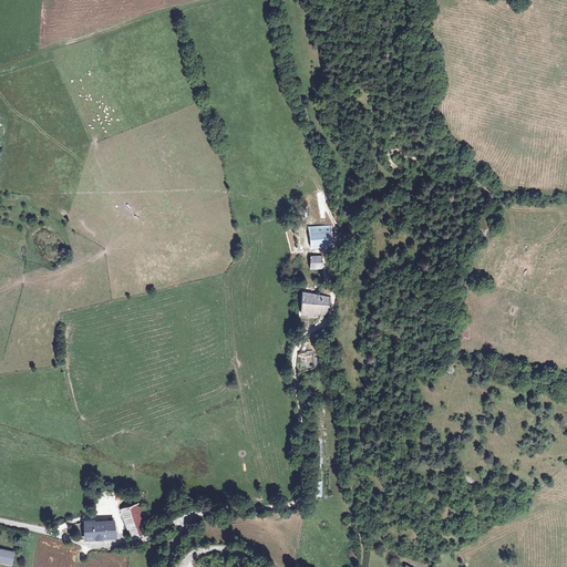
[(337,226),(312,226),(312,246),(336,246),(337,226)]
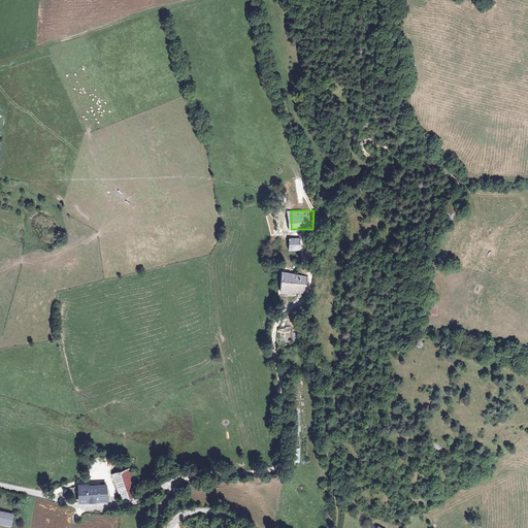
[(303,237),(294,237),(294,248),(303,249),(303,237)]
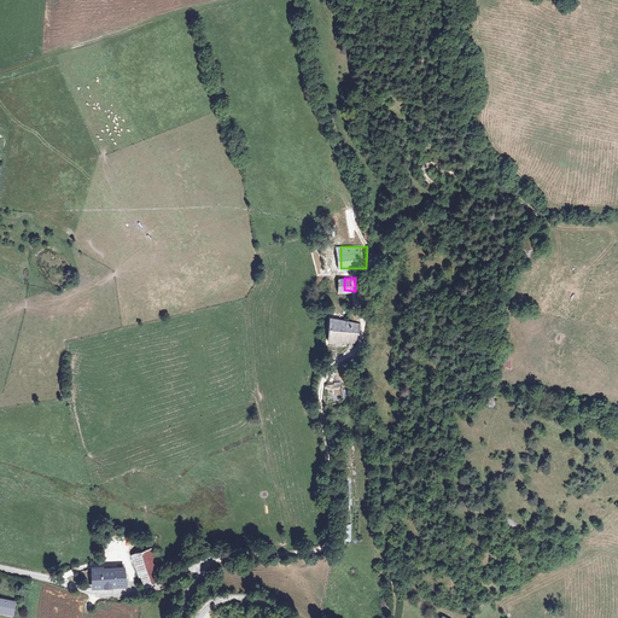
[(362,324),(332,321),(330,339),(361,340),(362,324)]
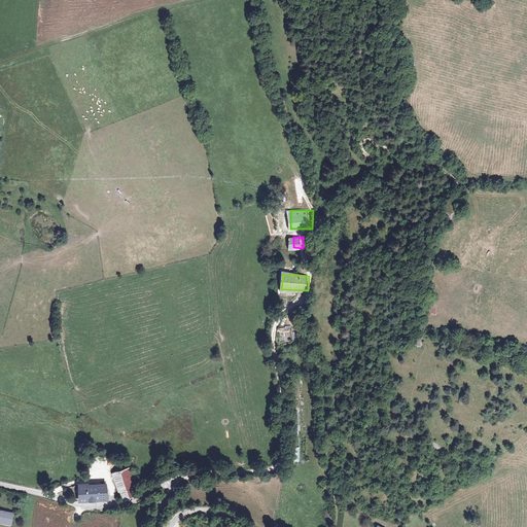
[(123,501),(137,498),(128,466),(112,468),(118,492),(120,491),(123,501)]
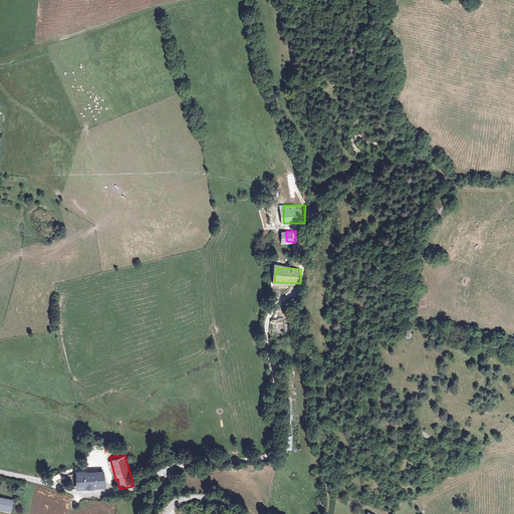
[(77,471),(77,487),(103,487),(102,473),(89,473),(88,471),(77,471)]
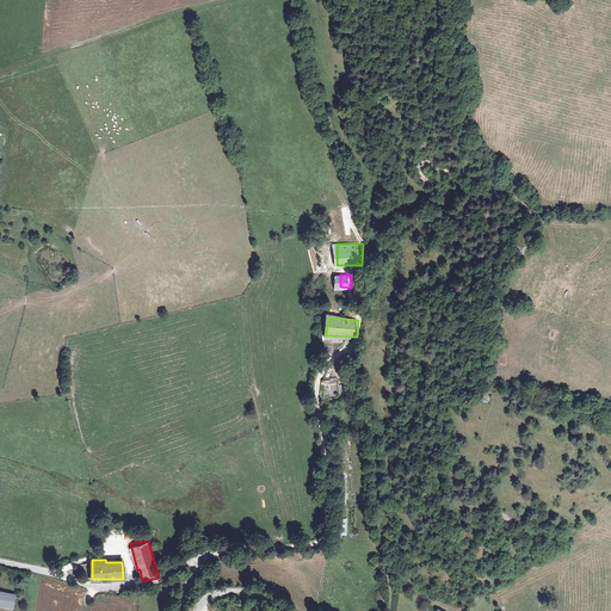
[(22,596),(4,592),(1,602),(19,605),(22,596)]
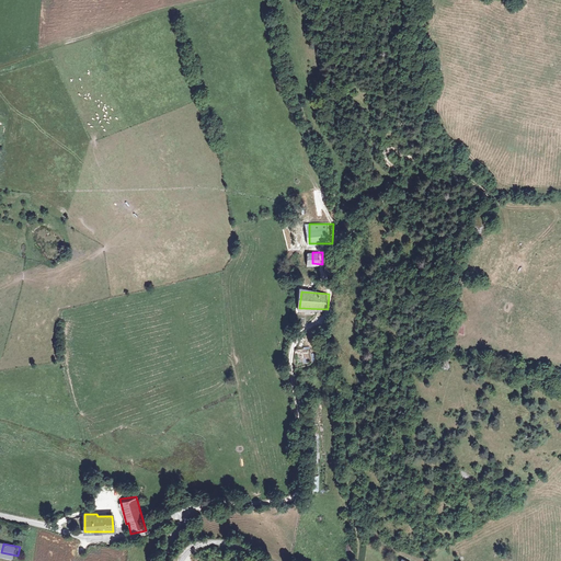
All buildings are outlined.
